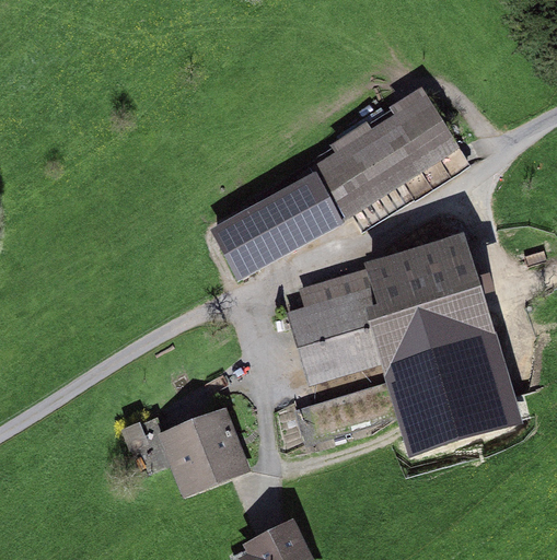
[(456,154),(426,100),(288,176),(296,189),(212,235),(235,276),(456,154)]
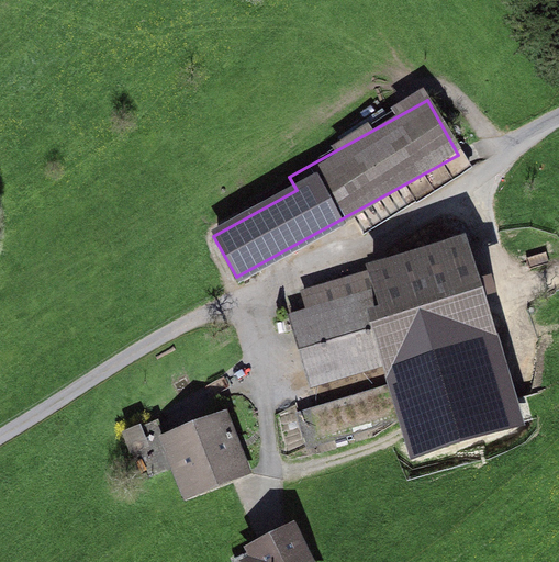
[(525,422),(470,244),(308,294),(312,311),(295,316),(317,384),(388,363),(416,456),(525,422)]
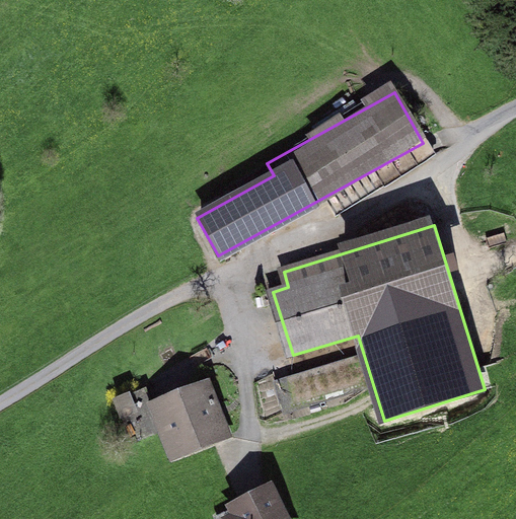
[(201,377),(145,401),(167,452),(222,429),(201,377)]
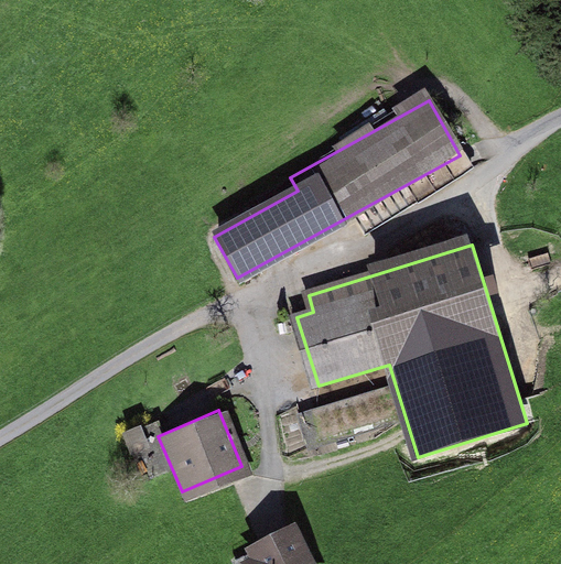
[(140,468),(165,459),(152,423),(127,433),(140,468)]
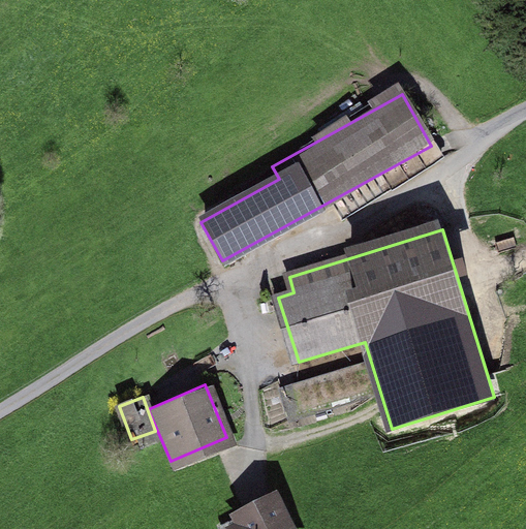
[(295,528),(280,495),(231,517),(237,528),(295,528)]
